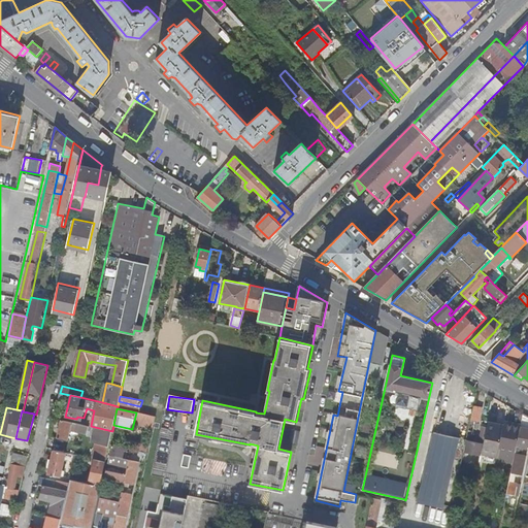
[(150,442),(156,417),(146,415),(140,440),(150,442)]
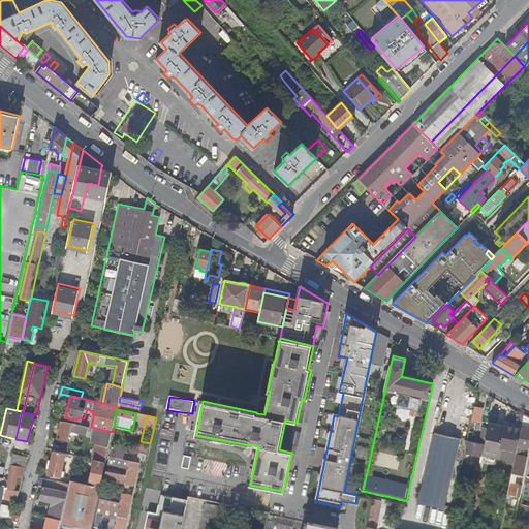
[(524,474),(528,449),(528,429),(528,424),(528,417),(524,415),(522,425),(514,463),(511,472),(517,473),(524,474)]
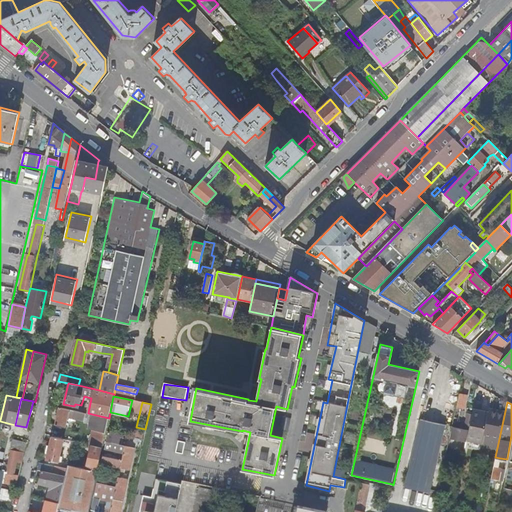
[(66,427),(69,417),(70,409),(60,407),(56,425),(66,427)]
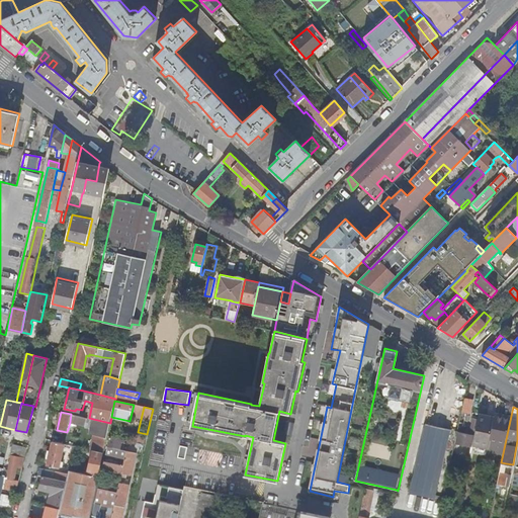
[(467,413),(462,412),(458,429),(463,430),(465,423),(467,413)]
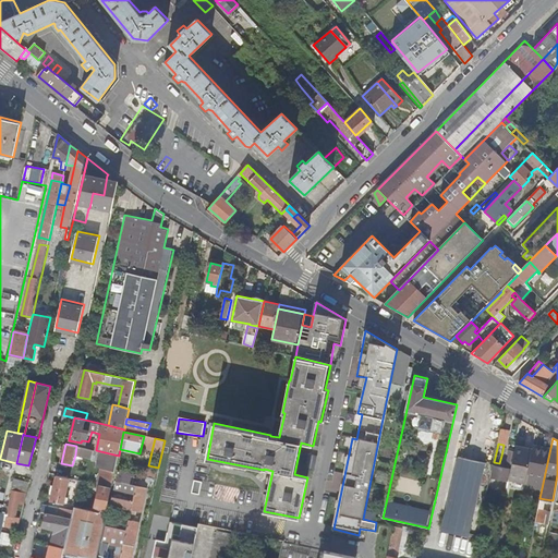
[(92,458),(93,453),(94,450),(76,446),(75,455),(92,458)]
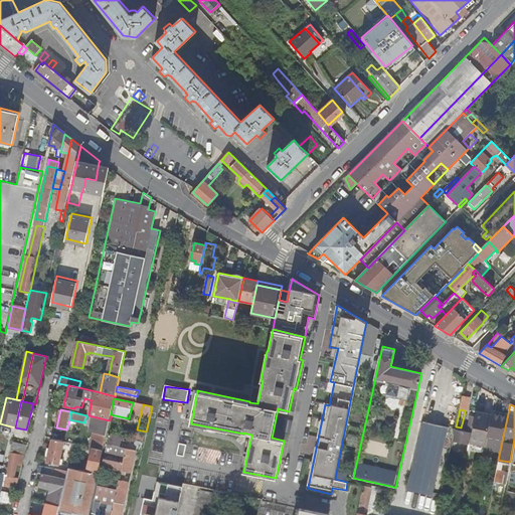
[(491,414),(476,411),(475,417),(470,443),(484,447),(491,414)]
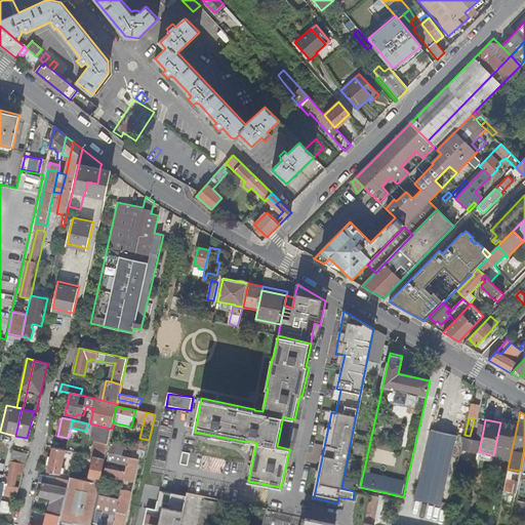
[(510,459),(518,421),(508,419),(508,422),(500,421),(500,422),(493,455),(493,456),(510,459)]
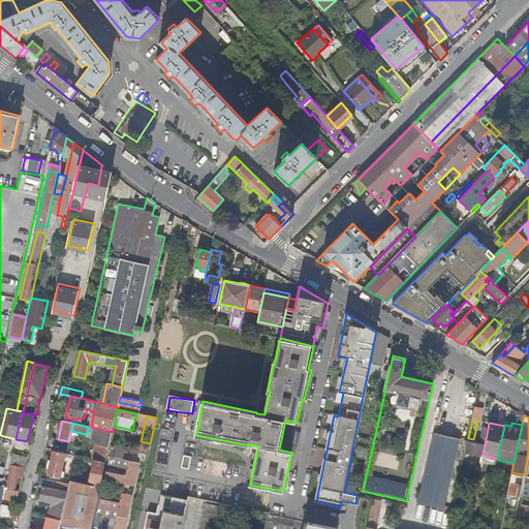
[(95,460),(105,463),(110,445),(113,432),(95,428),(91,442),(95,443),(92,460),(95,460)]
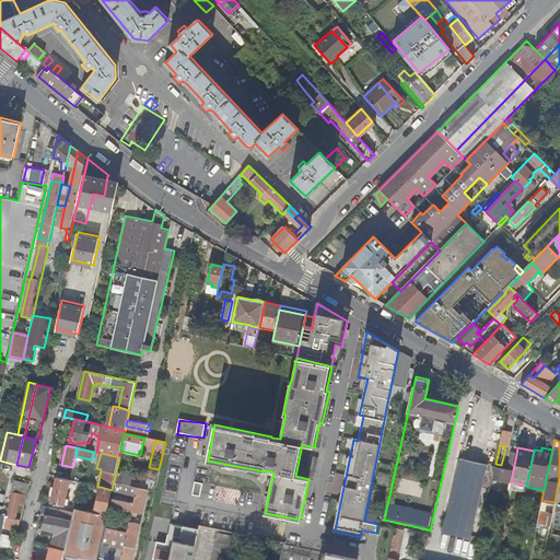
[(511,481),(516,454),(511,453),(508,469),(497,467),(493,479),(510,483),(511,481)]
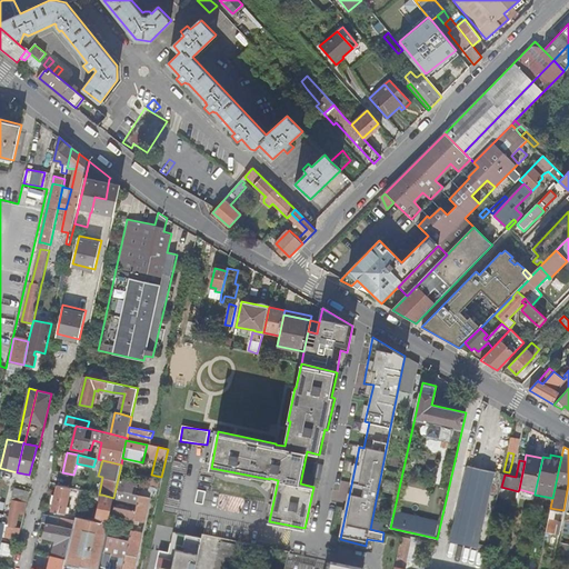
[(450,542),(478,548),(495,472),(468,466),(450,542)]
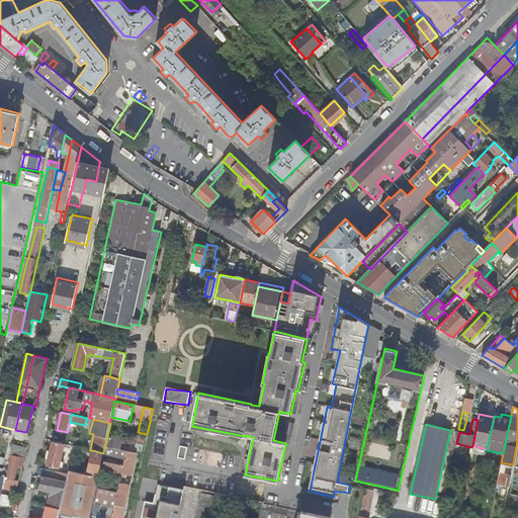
[(114,445),(116,438),(109,436),(106,454),(124,458),(123,464),(121,475),(120,476),(126,477),(127,475),(132,476),(137,452),(113,447),(113,445),(114,445)]
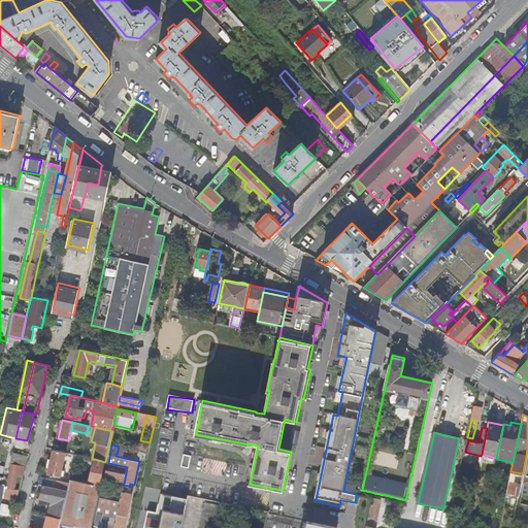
[(47,473),(61,476),(66,453),(52,450),(47,473)]
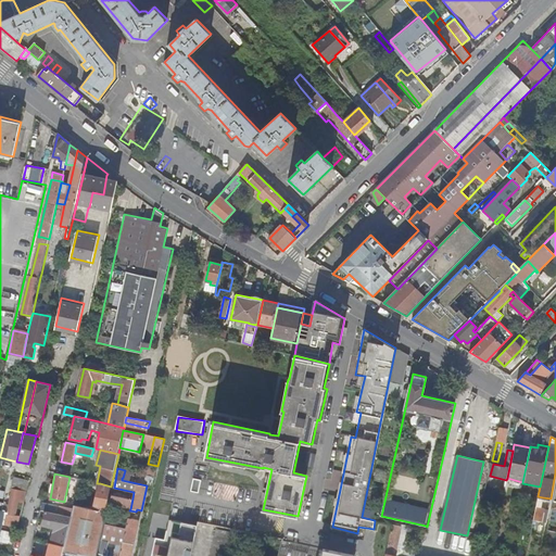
[(23,502),(28,480),(14,477),(5,517),(7,518),(5,522),(12,523),(14,515),(17,501),(23,502)]
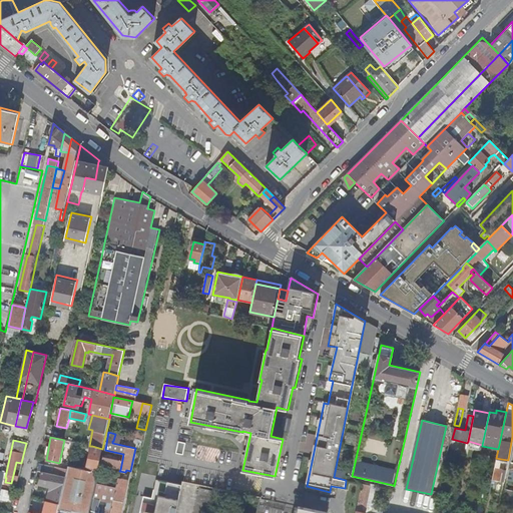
[(179,442),(177,453),(183,454),(185,443),(179,442)]
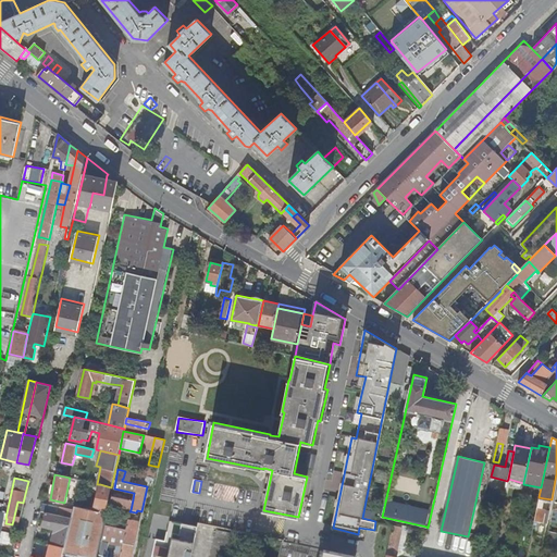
[(95,510),(106,512),(111,487),(100,484),(95,510)]
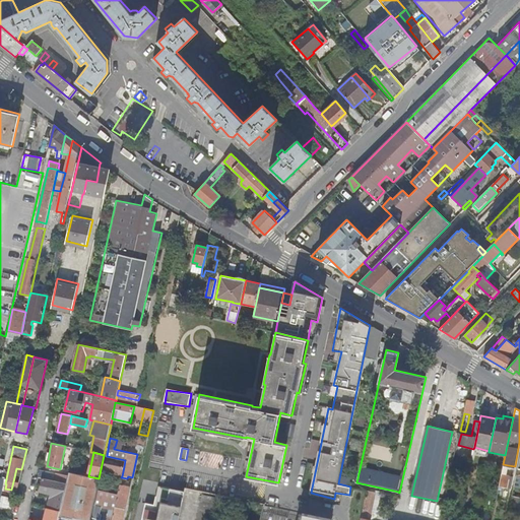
[(103,473),(122,476),(124,466),(105,462),(103,473)]
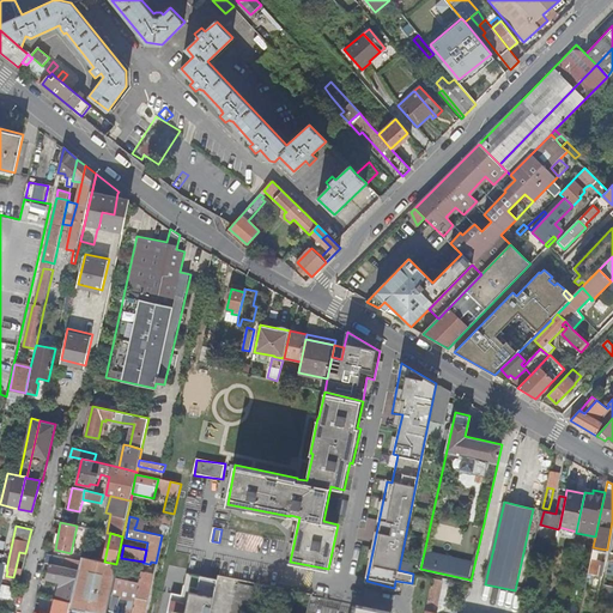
[(71,606),(68,612),(105,612),(116,564),(104,562),(83,557),(80,562),(71,606)]
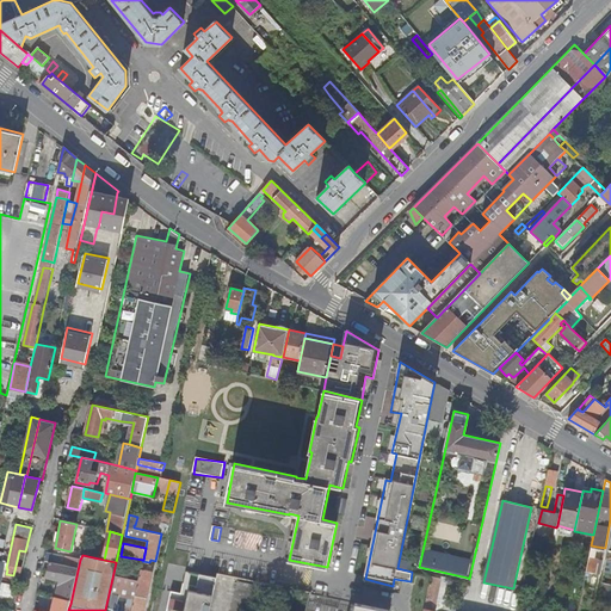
[(57,582),(54,600),(71,604),(80,560),(67,557),(66,567),(45,562),(42,579),(57,582)]
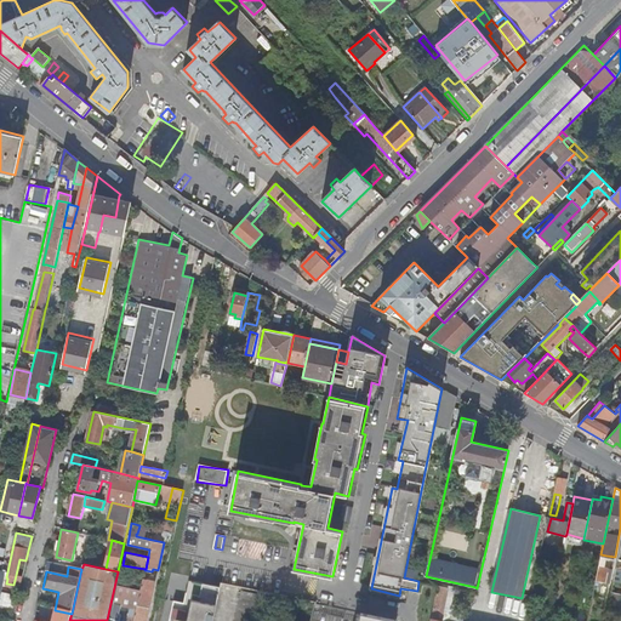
[(610,584),(613,571),(604,570),(598,569),(596,581),(610,584)]
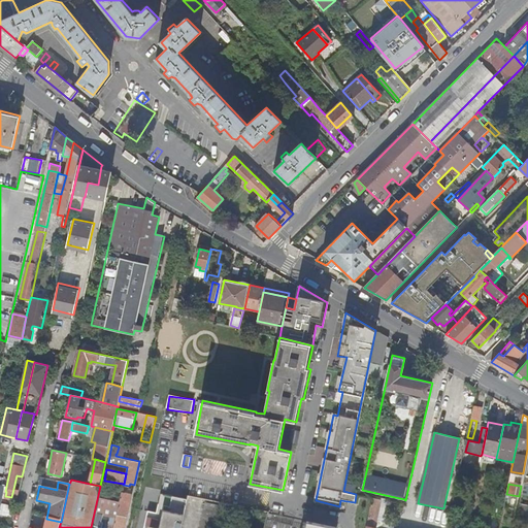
[(120,501),(122,493),(109,490),(108,491),(102,489),(100,497),(120,501)]
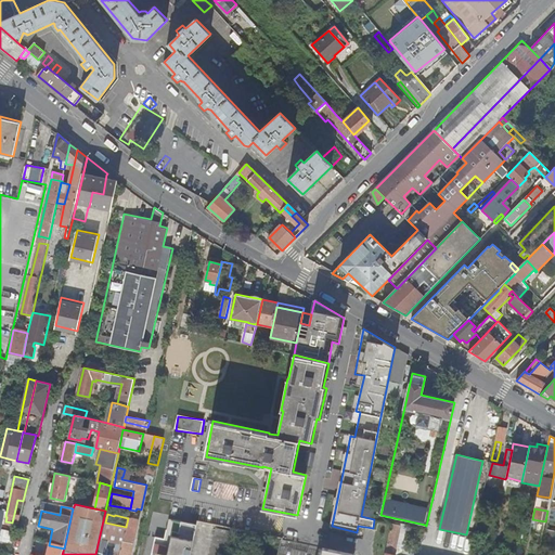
[(124,538),(119,554),(130,554),(139,519),(134,518),(134,515),(129,514),(128,518),(126,527),(124,536),(124,538)]
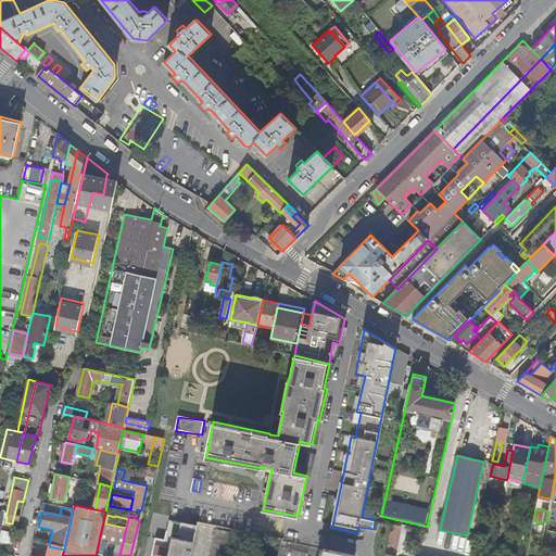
[(190,555),(198,525),(169,518),(164,541),(159,540),(154,555),(190,555)]
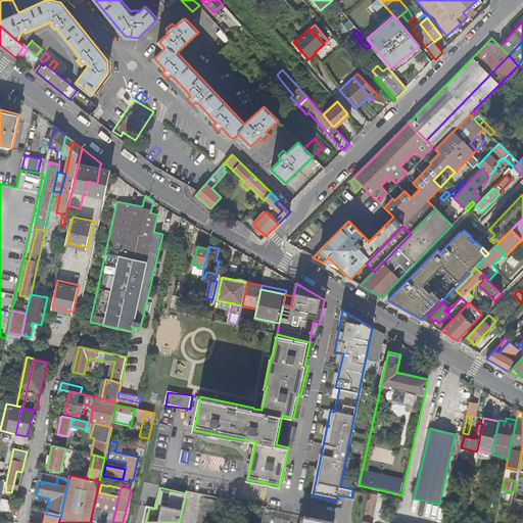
[(99,492),(94,520),(99,522),(99,521),(100,521),(100,518),(103,510),(104,504),(104,502),(116,505),(119,496),(99,492)]
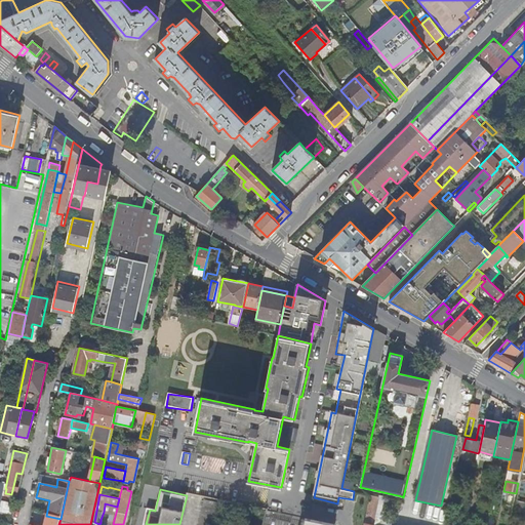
[(370,496),(365,522),(373,524),(379,498),(370,496)]
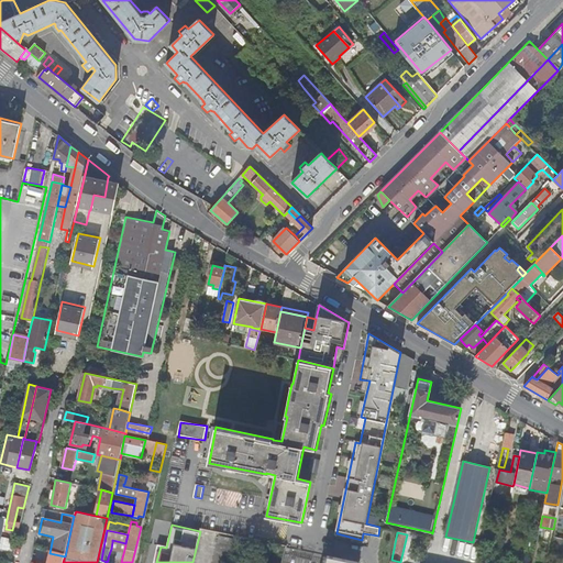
[(0,542),(0,548),(11,551),(13,543),(8,542),(9,538),(1,537),(0,542)]
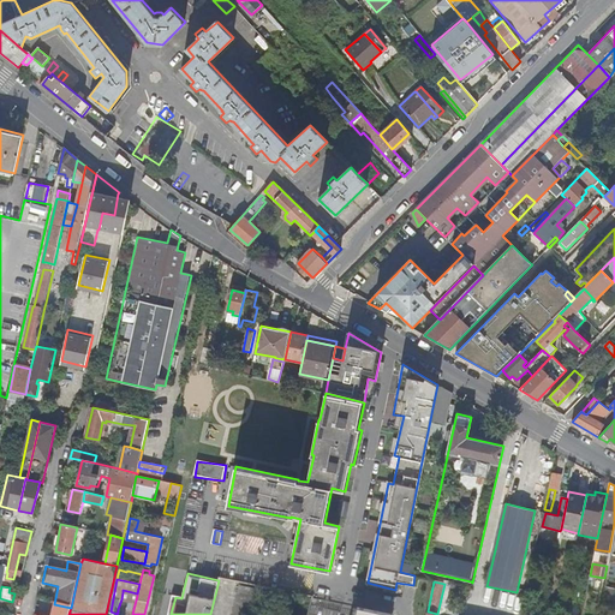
[(250,614),(256,589),(239,586),(232,614),(250,614)]
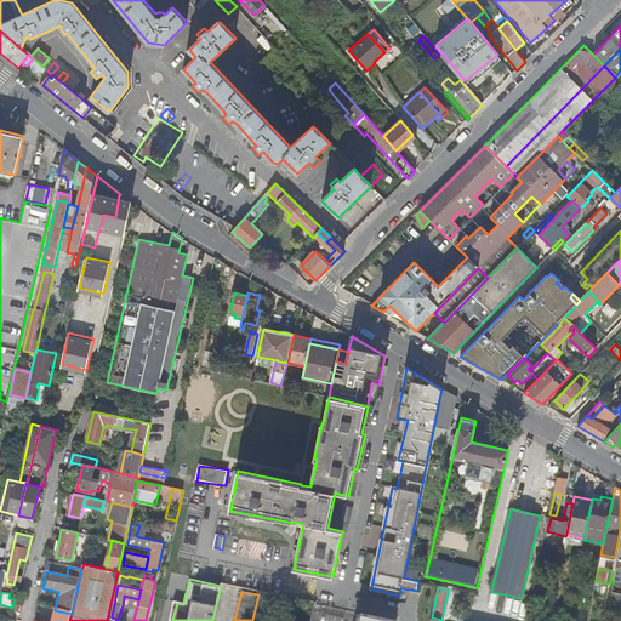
[(129,620),(134,620),(138,602),(124,598),(123,605),(132,608),(129,620)]
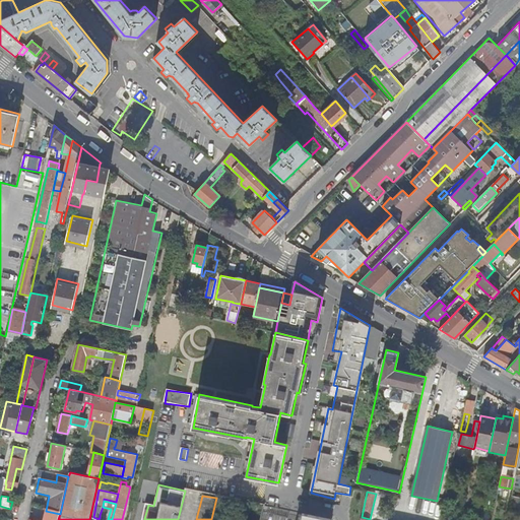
[(0,506),(0,514),(8,517),(10,509),(0,506)]
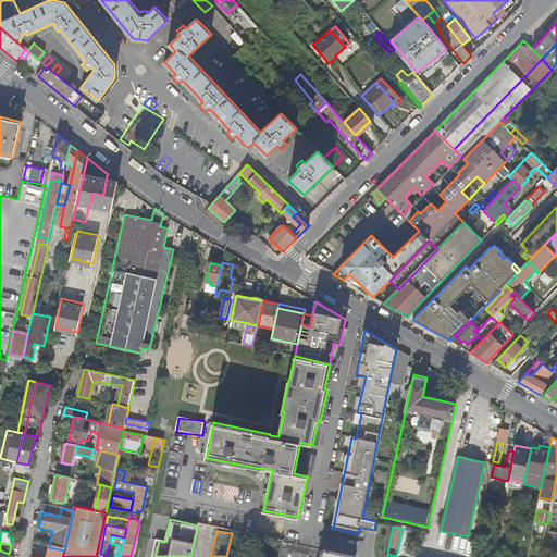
[(62,556),(64,551),(49,547),(46,556),(62,556)]
